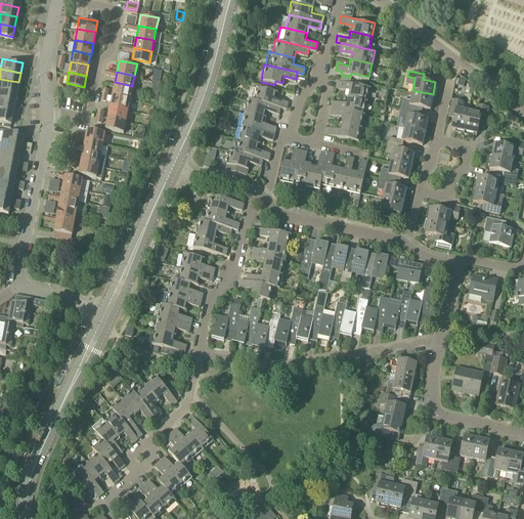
[(369,86),(349,81),(350,77),(341,75),(340,79),(337,79),(335,85),(347,88),(346,94),(367,99),(369,86)]
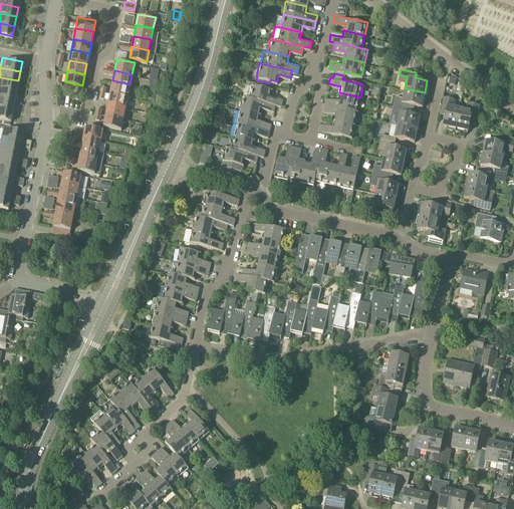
[(0,77),(0,86),(16,90),(18,80),(0,77)]
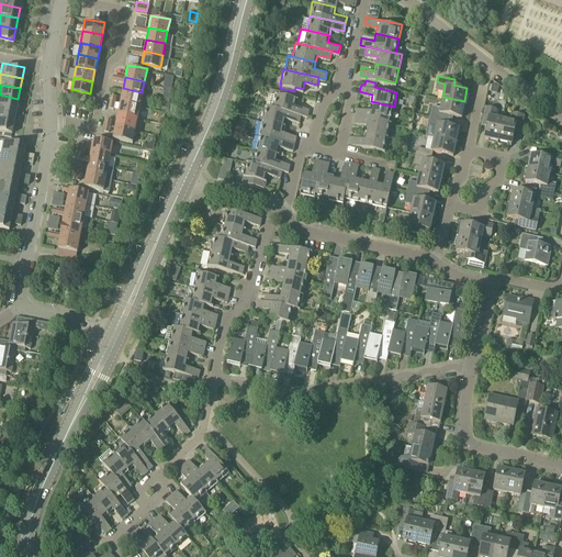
[(123,88),(120,100),(139,104),(142,92),(123,88)]
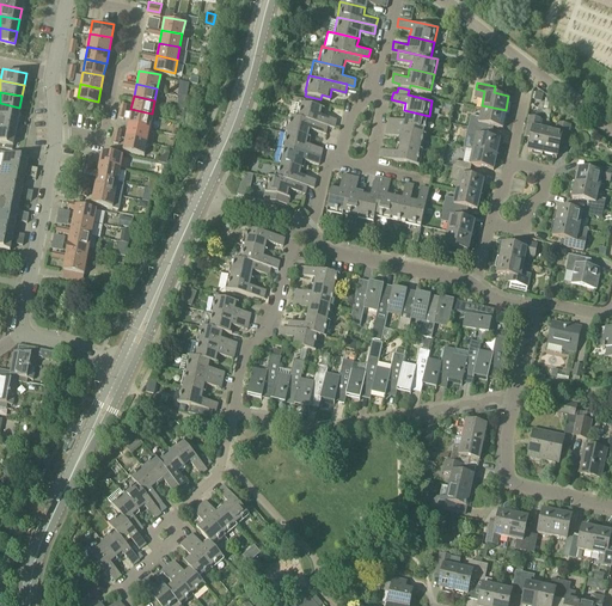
[(324,105),(319,104),(320,99),(305,96),(305,101),(299,99),(295,115),(328,122),(335,124),(336,116),(322,112),(324,105)]
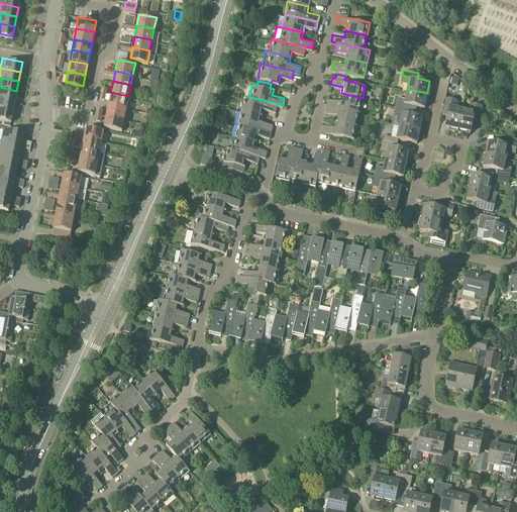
[(0,87),(0,97),(14,100),(16,91),(0,87)]
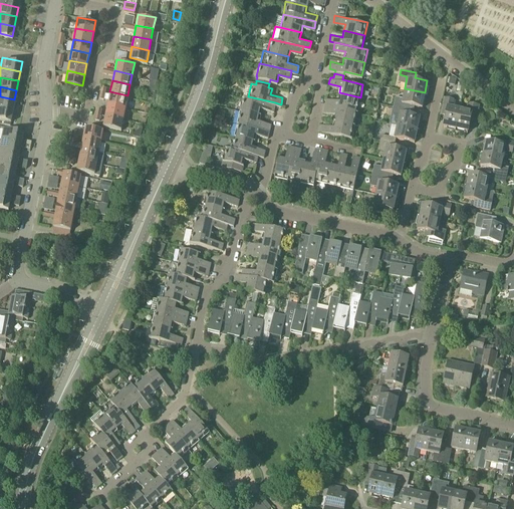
[(425,92),(405,88),(402,99),(395,98),(393,103),(408,107),(409,101),(422,104),(425,92)]
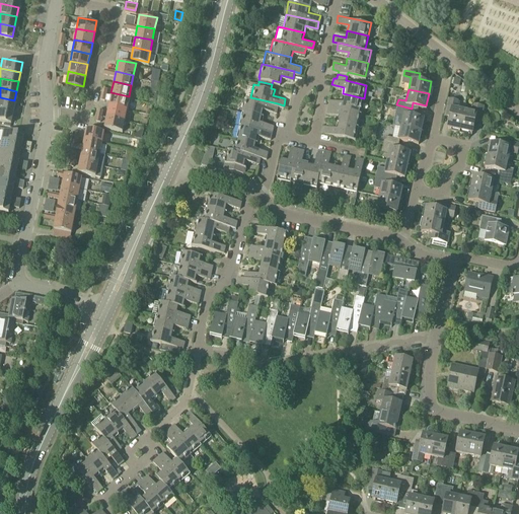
[(110,92),(108,103),(127,106),(129,96),(110,92)]
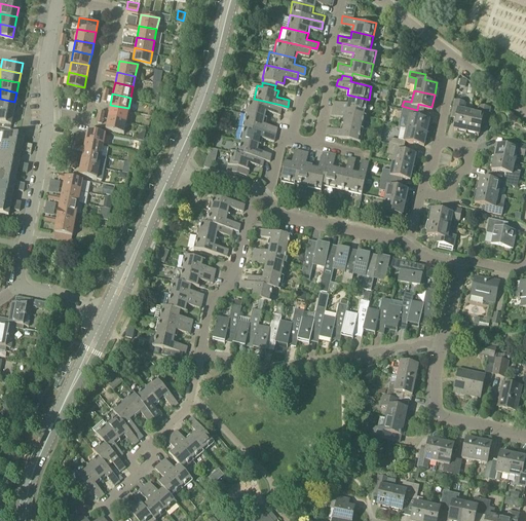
[(334,99),(332,106),(366,113),(369,100),(347,95),(345,102),(334,99)]
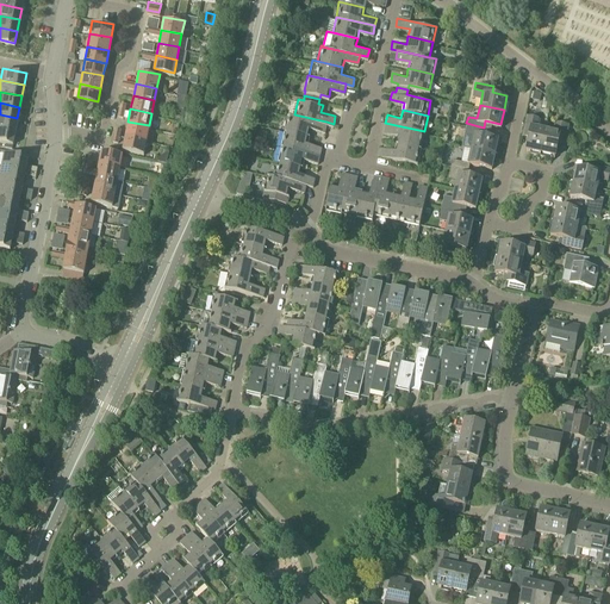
[(287,113),(284,129),(309,135),(311,126),(324,130),(327,122),(294,114),(287,113)]
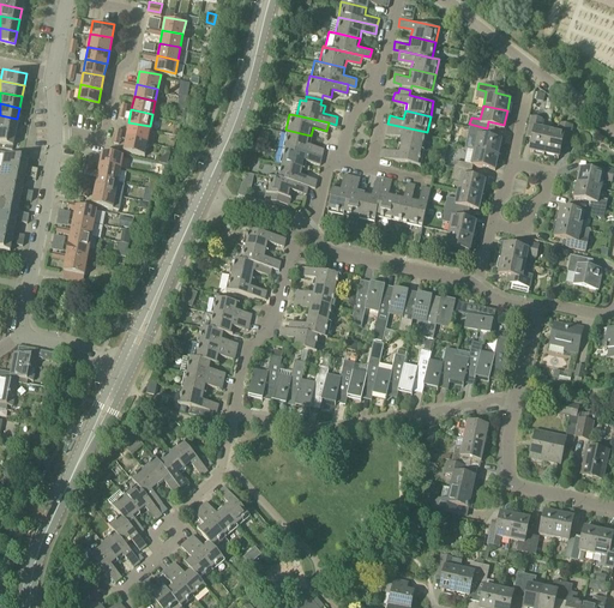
[(545,116),(537,115),(530,114),(527,131),(533,132),(530,148),(543,151),(549,127),(542,126),(545,116)]
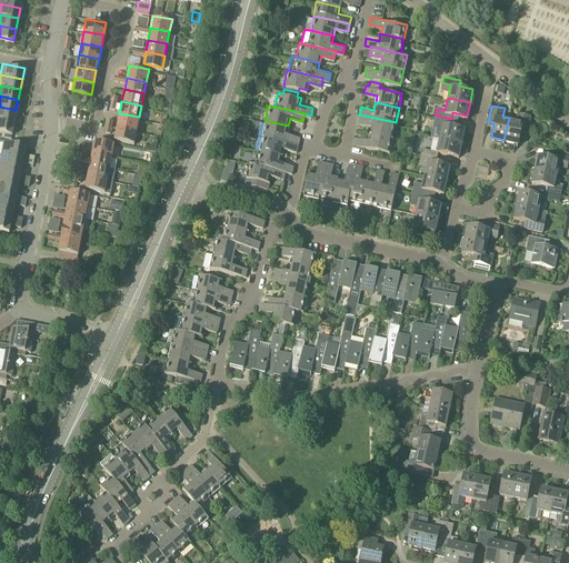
[(0,107),(0,118),(13,121),(16,110),(0,107)]
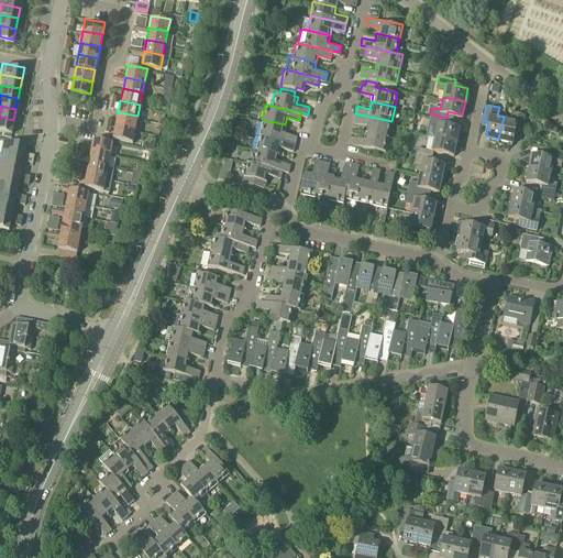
[(504,117),(498,139),(511,141),(515,128),(521,129),(525,112),(512,110),(510,118),(504,117)]
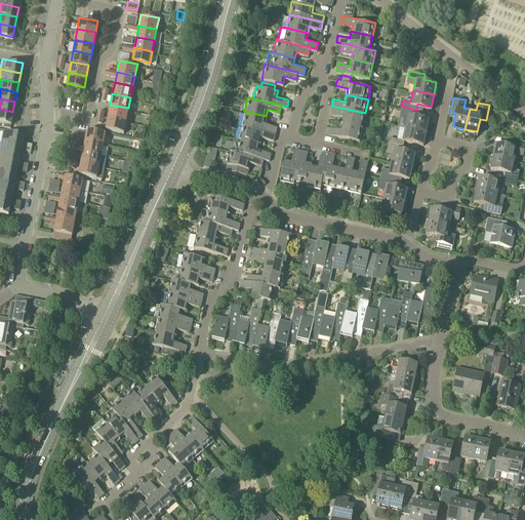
[(110,105),(108,115),(125,119),(128,108),(110,105)]
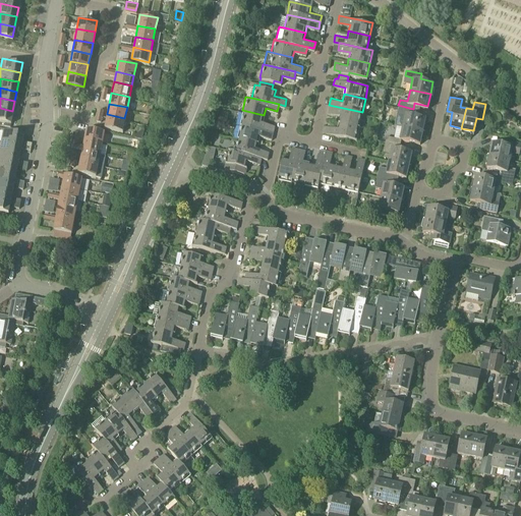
[(362,112),(329,105),(328,111),(339,114),(338,120),(359,125),(362,112)]
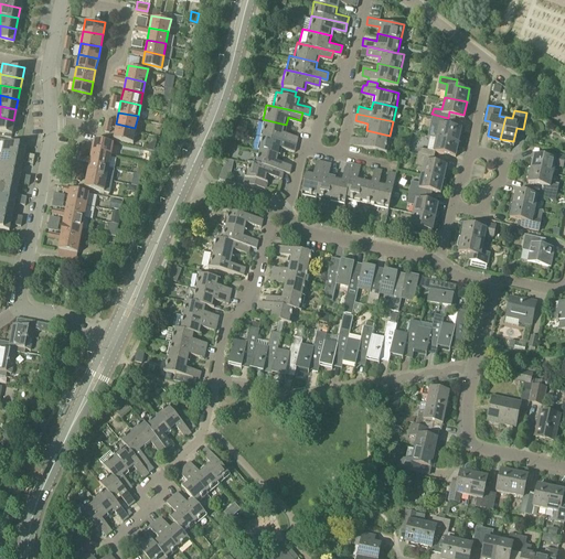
[(439,122),(436,135),(458,140),(461,127),(447,124),(448,118),(432,114),(430,120),(439,122)]
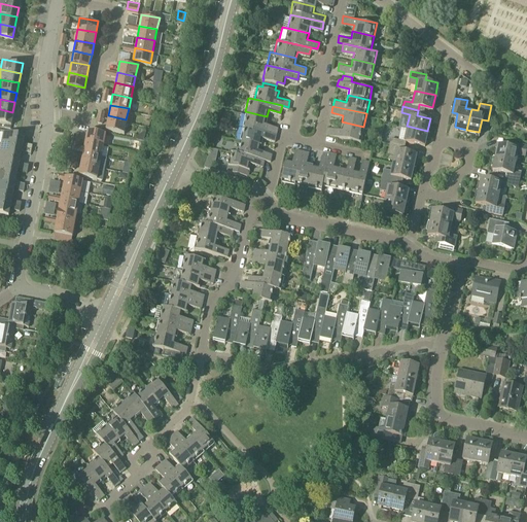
[(12,112),(0,109),(0,119),(11,123),(12,112)]
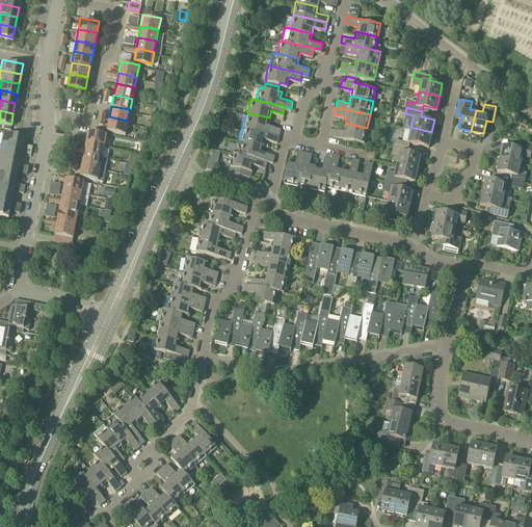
[(247,112),(245,126),(278,133),(281,126),(268,124),(269,117),(247,112)]
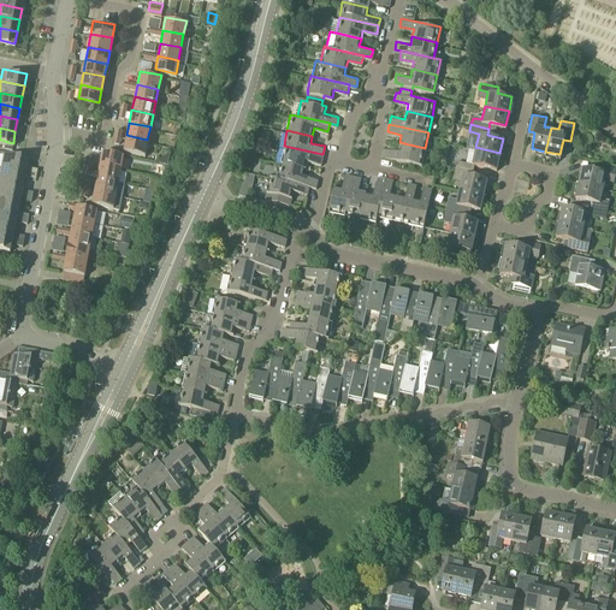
[(147,140),(126,135),(124,148),(144,153),(147,140)]
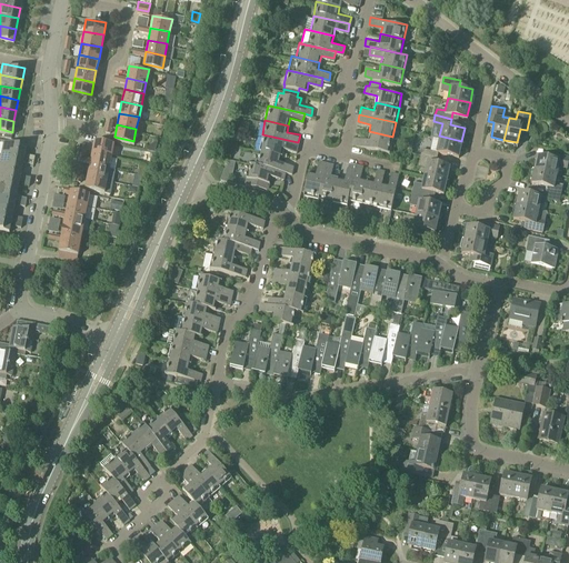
[(392,137),(369,131),(368,138),(355,136),(352,143),(389,151),(392,137)]
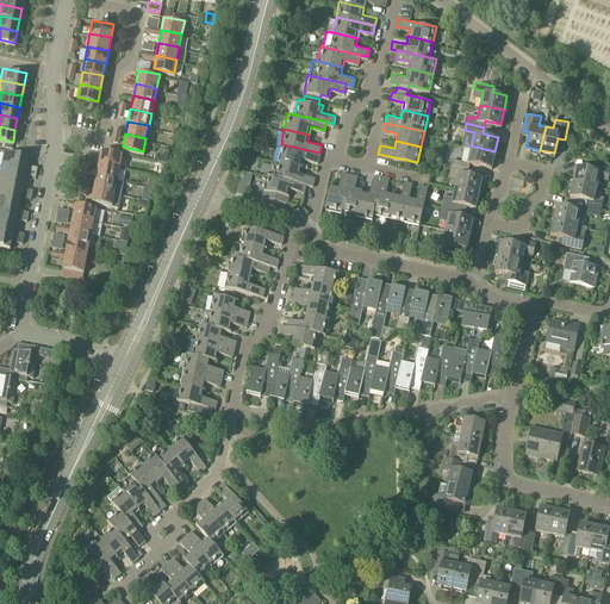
[(281,144),(278,160),(303,164),(304,157),(318,160),(319,153),(281,144)]
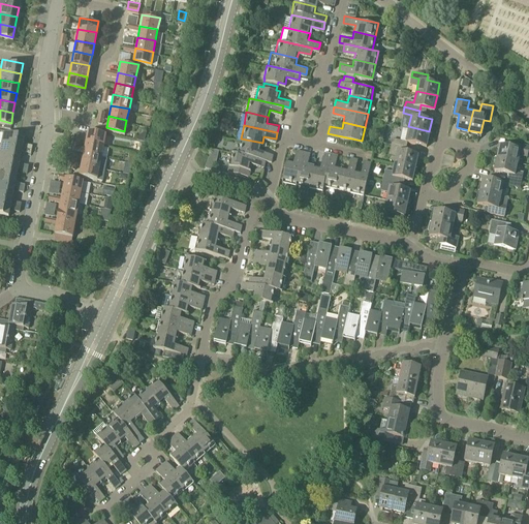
[(406,139),(392,135),(391,142),(406,145),(407,140),(426,144),(429,131),(408,126),(406,139)]
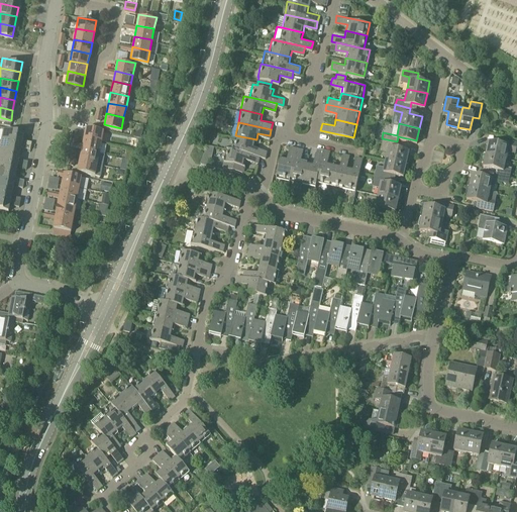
[(86,125),(84,136),(101,140),(103,128),(86,125)]
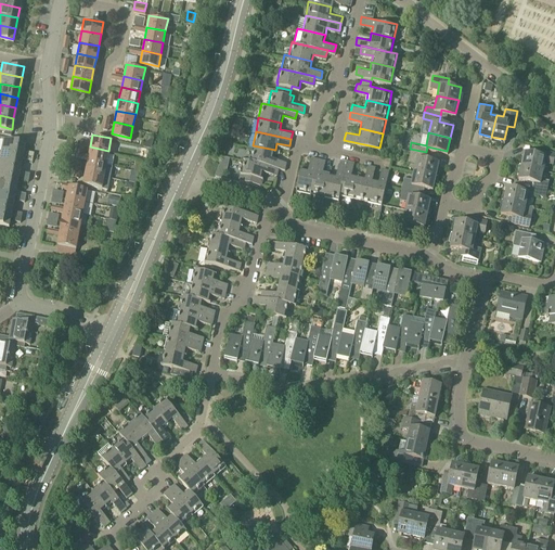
[(152,144),(153,139),(153,136),(150,136),(143,140),(142,143),(151,144),(152,144)]
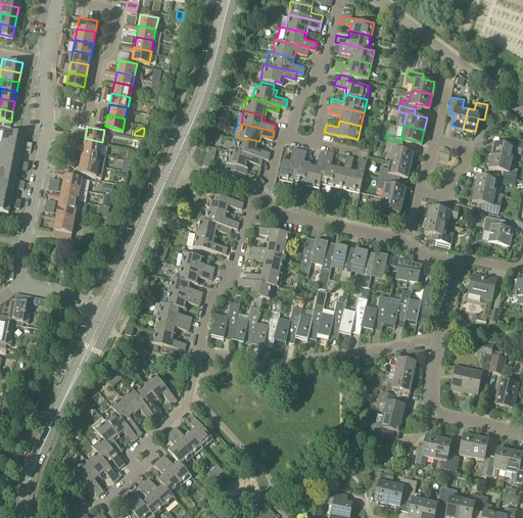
[(4,129),(2,139),(21,143),(24,133),(4,129)]
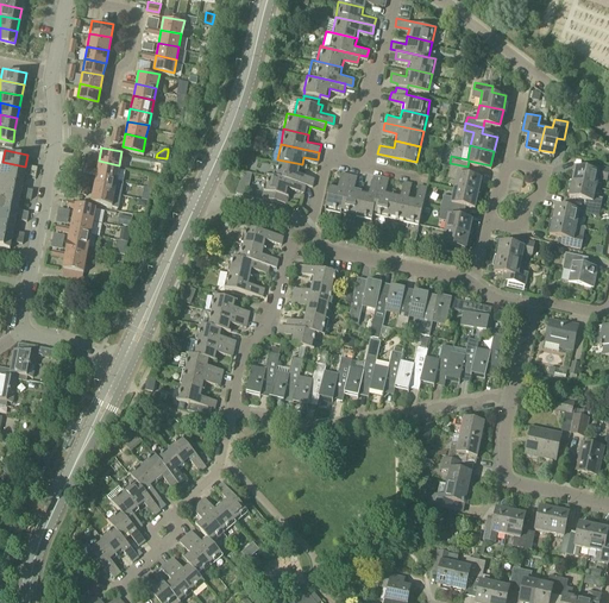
[(274,174),(274,175),(305,181),(305,182),(312,183),(314,175),(300,173),(302,164),(277,159),(274,174)]
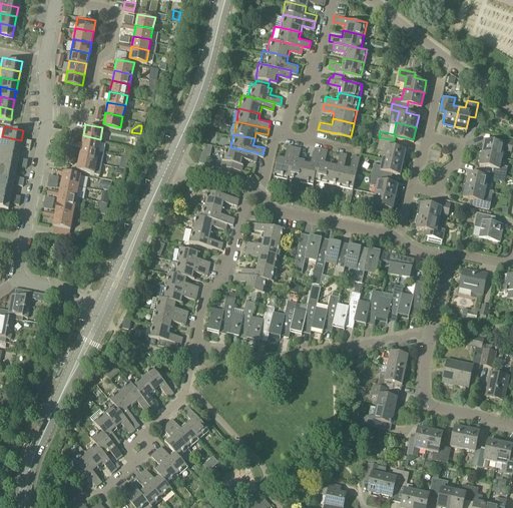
[(83,135),(81,146),(98,149),(100,139),(83,135)]
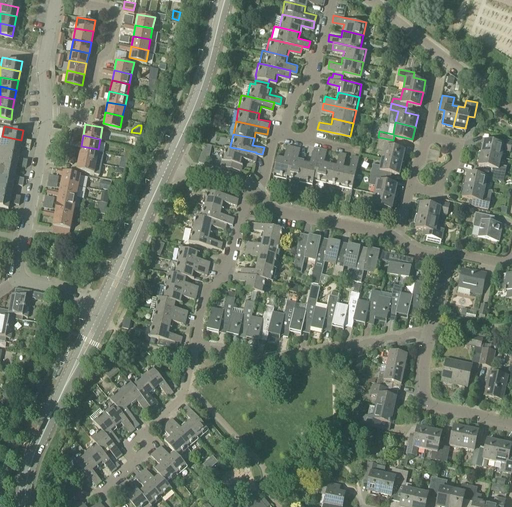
[(483,138),(481,150),(500,154),(502,148),(509,149),(511,139),(497,135),(496,141),(483,138)]
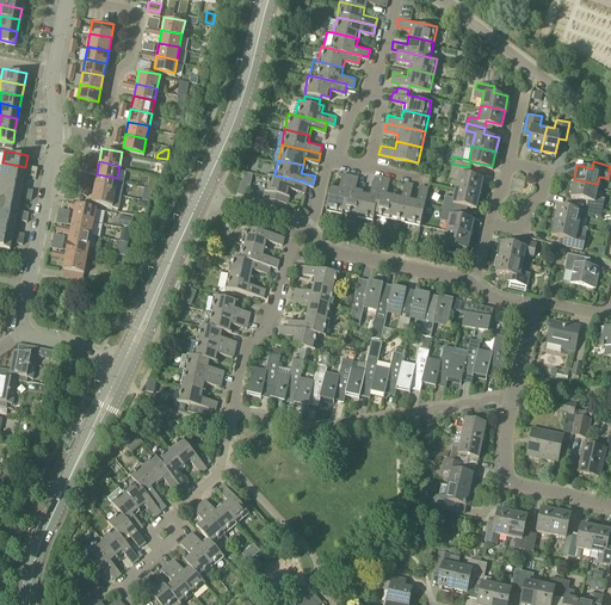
[(2,162),(0,172),(0,173),(23,178),(25,167),(2,162)]
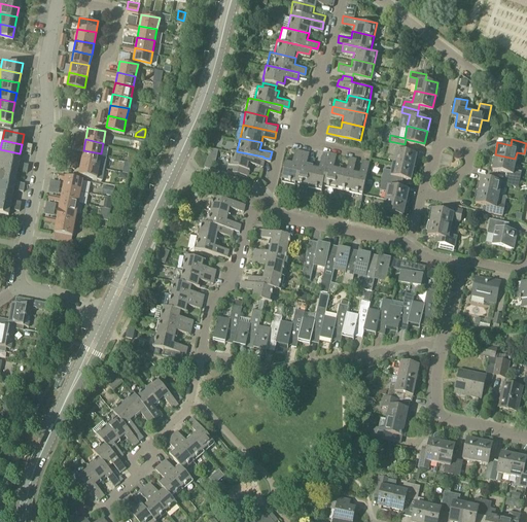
[(402,149),(405,144),(389,141),(388,146),(395,148),(393,161),(414,165),(416,152),(402,149)]
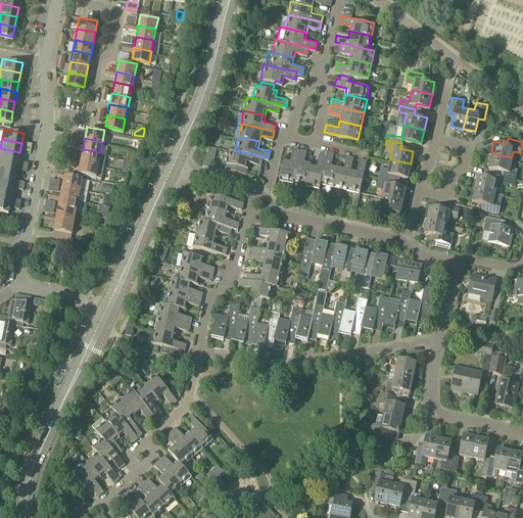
[(279,177),(292,180),(299,147),(293,145),(290,157),(283,156),(279,177)]
